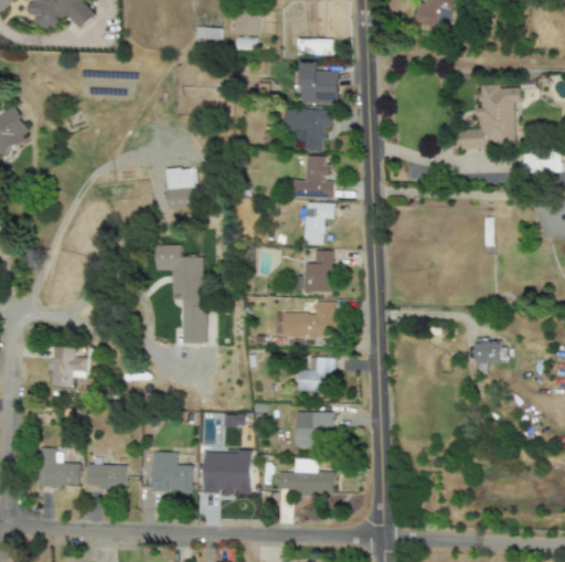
[(420,0),(418,22),(448,25),(451,0),(420,0)]
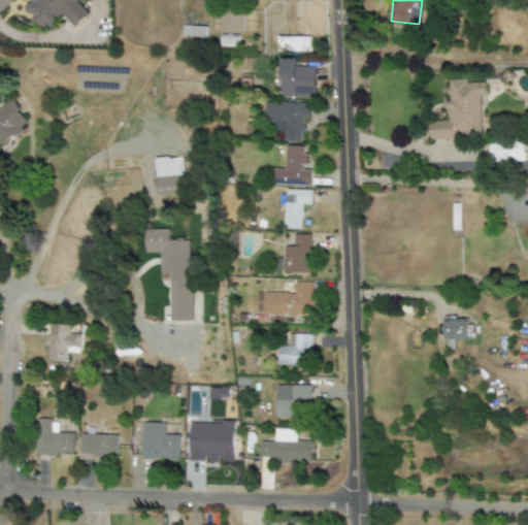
[(242,9),(219,8),(219,29),(241,29),(242,9)]
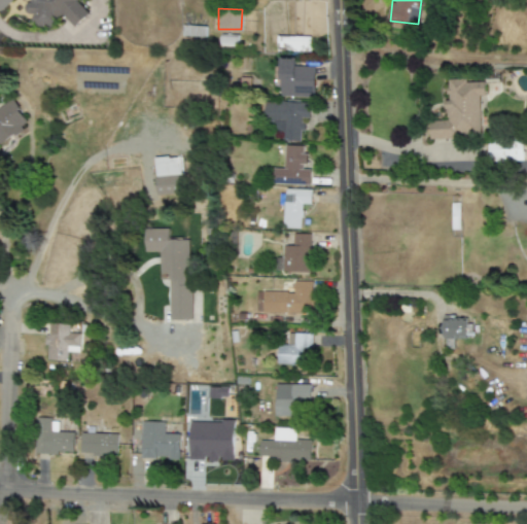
[(185,26),(207,26),(207,38),(185,38),(185,26)]
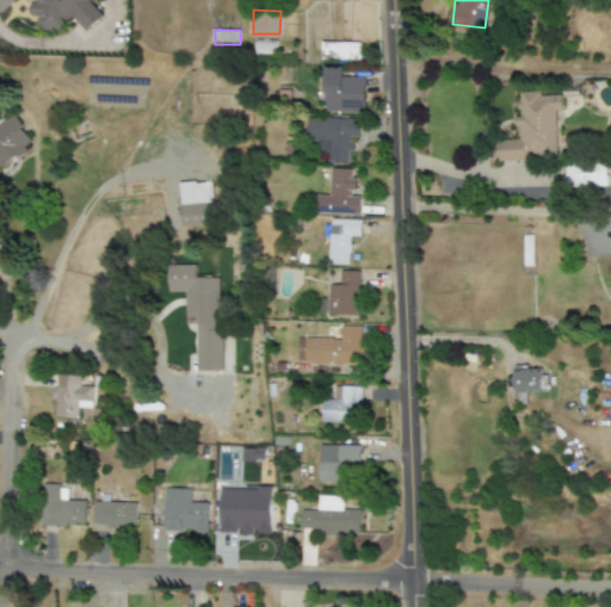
[(320,57),(357,57),(357,39),(320,39),(320,57)]
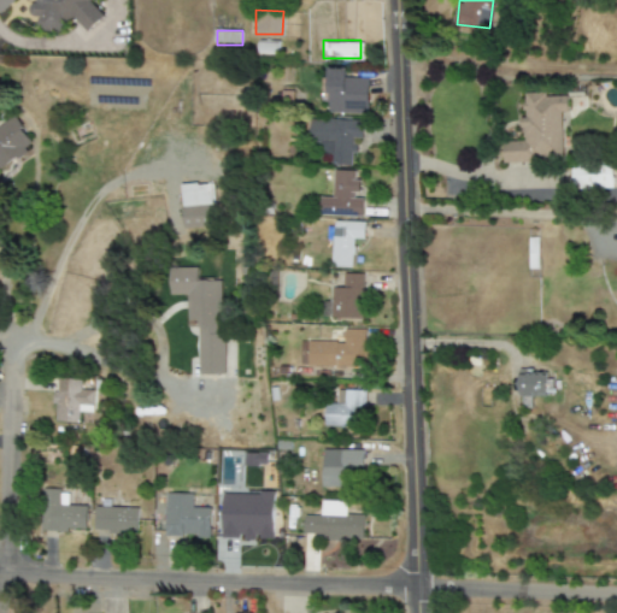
[(257,43),(280,43),(280,54),(258,56),(257,43)]
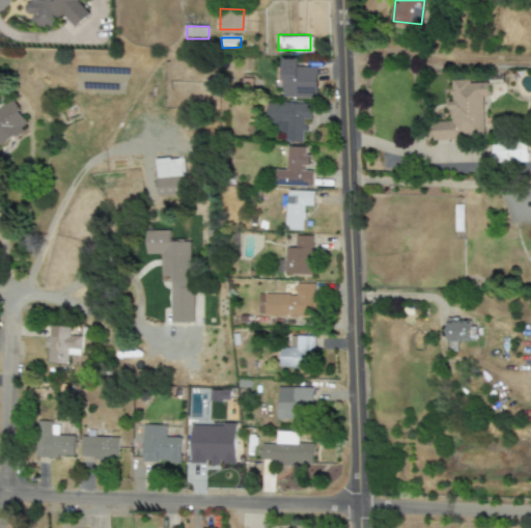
[(77,68),(128,66),(129,89),(78,91),(77,68)]
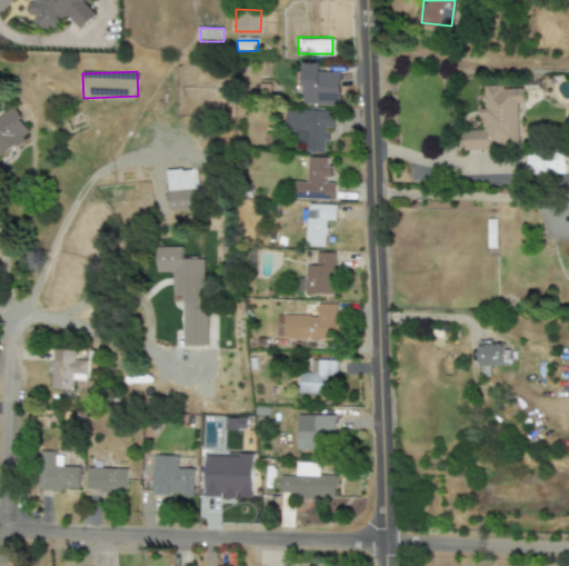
[(302,72),(341,73),(340,103),(302,102),(302,72)]
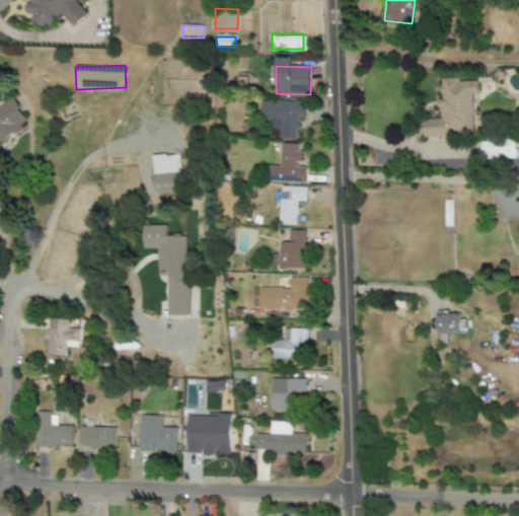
[(423,134),(472,133),(471,92),(477,92),(477,76),(440,77),(440,97),(438,97),(438,117),(422,117),(423,134)]
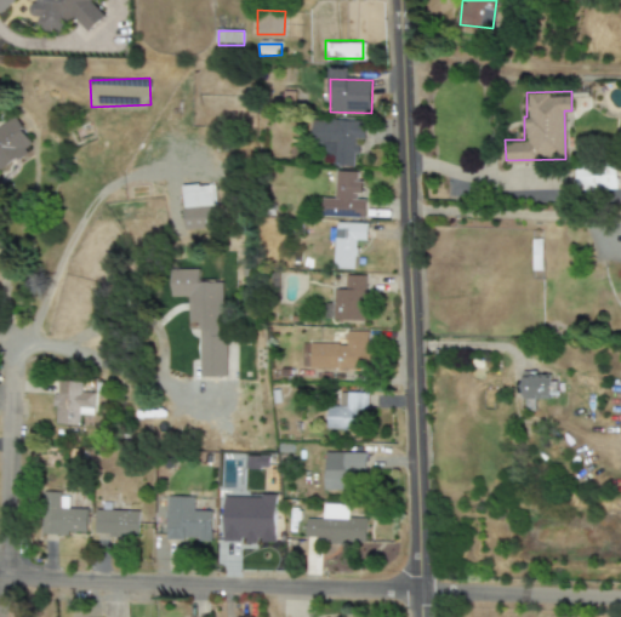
[(0,167),(34,143),(12,114),(0,121),(0,167)]
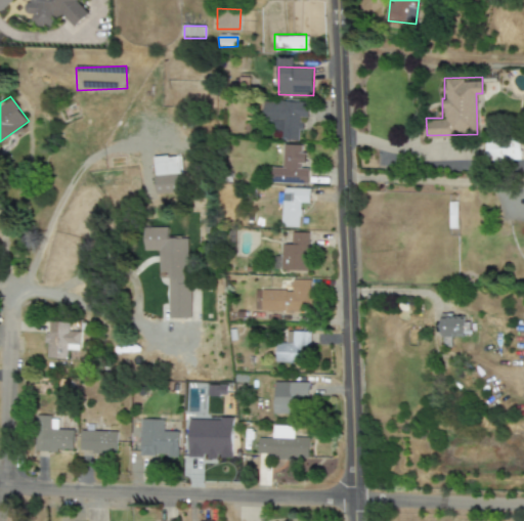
[(265,105),(305,104),(305,141),(266,142),(265,105)]
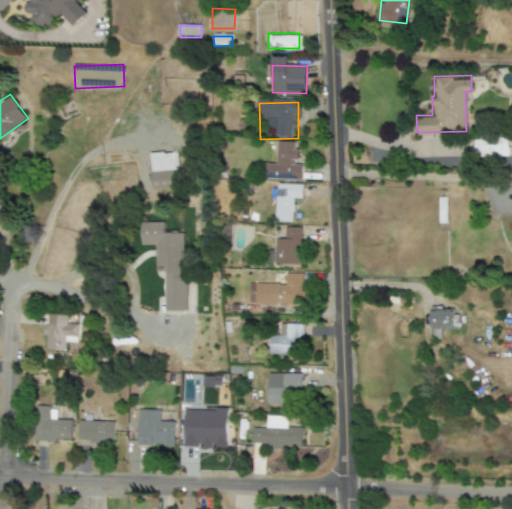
[(508,154),(508,133),(474,134),(474,154),(508,154)]
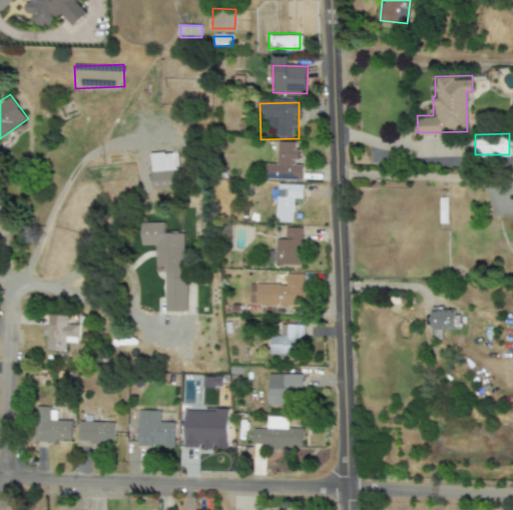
[(273,140),(305,142),(302,183),(270,181),(273,140)]
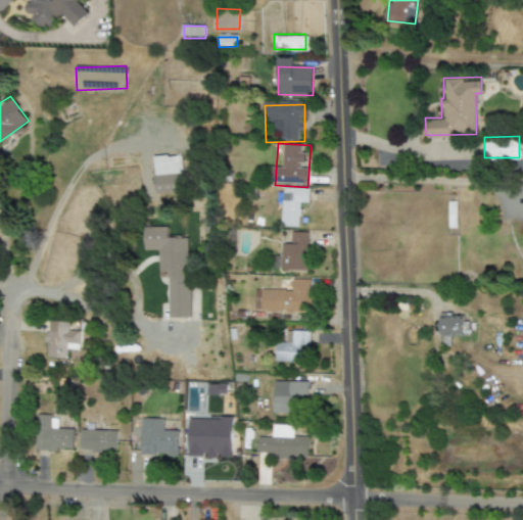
[(153,155),(183,154),(184,185),(154,186),(153,155)]
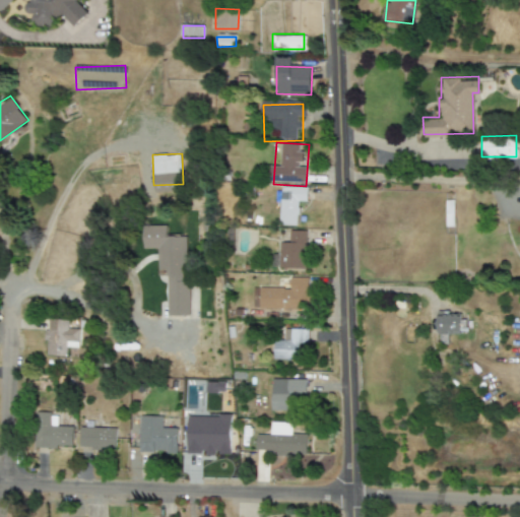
[(278,199),(297,200),(297,223),(277,222),(278,199)]
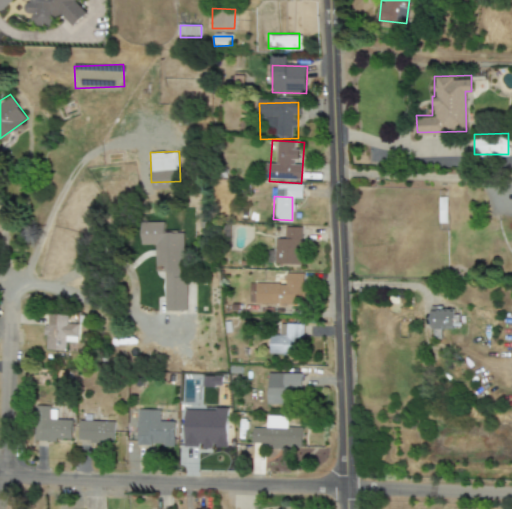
[(280,227),(324,229),(322,269),(278,267),(280,227)]
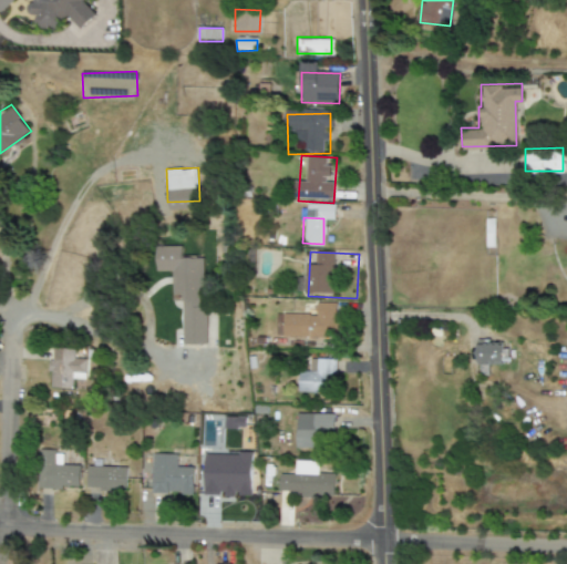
[(171,256),(173,300),(183,300),(185,344),(207,342),(204,255),(171,256)]
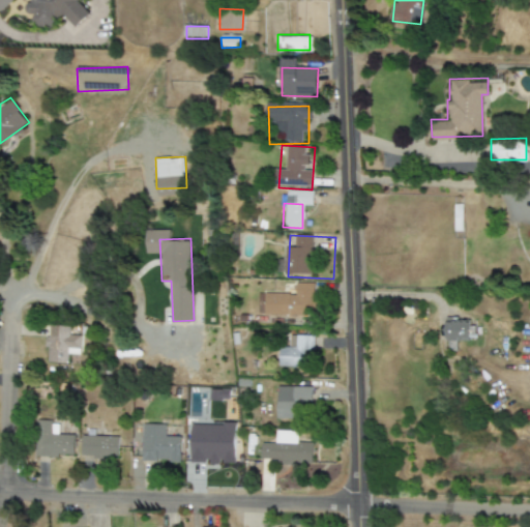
[(256,289),(258,315),(315,311),(313,284),(256,289)]
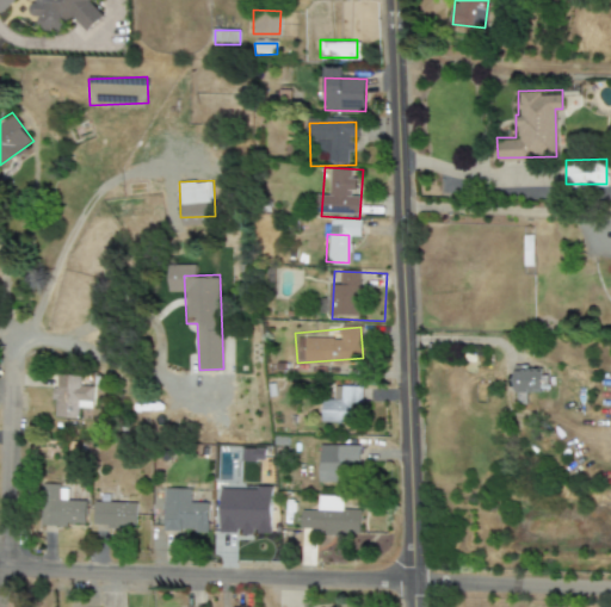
[(516,367),(541,369),(539,391),(514,396),(516,367)]
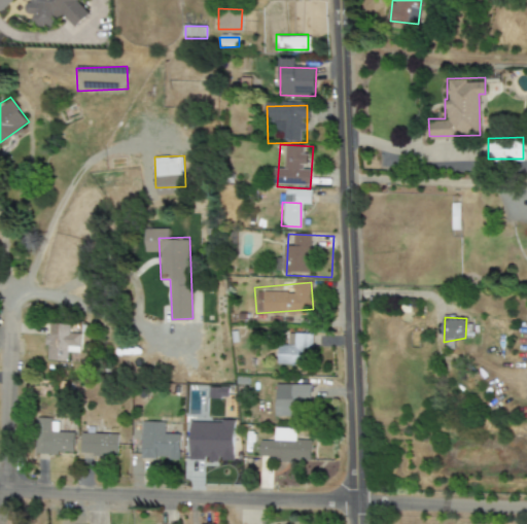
[(63,327),(80,327),(80,351),(64,351),(63,327)]
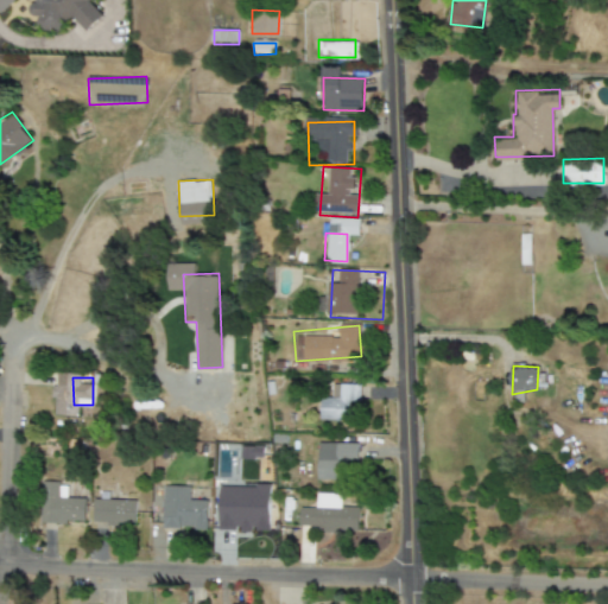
[(320,381),(369,385),(367,421),(317,419),(320,381)]
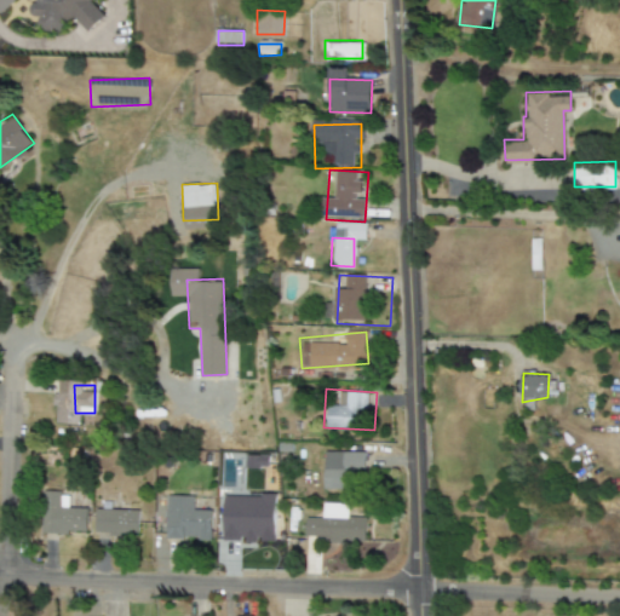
[(322,450),(362,450),(362,490),(323,491),(322,450)]
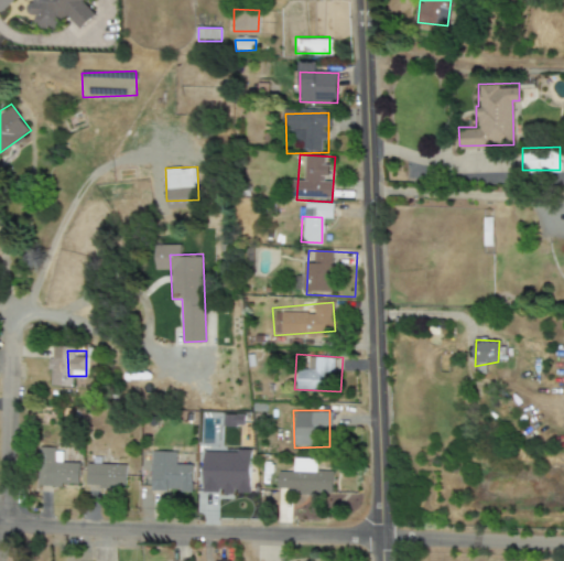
[(150,450),(192,448),(194,491),(152,493),(150,450)]
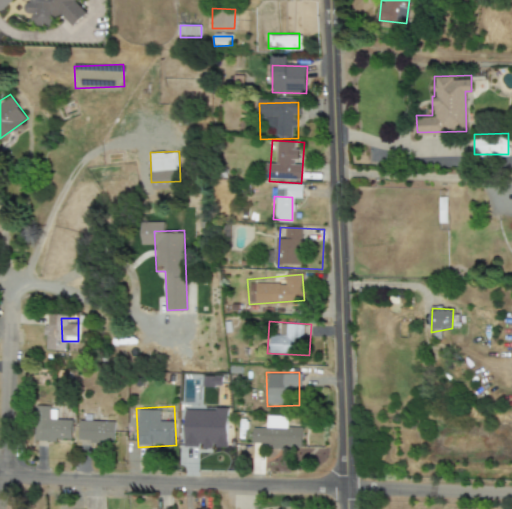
[(81,420),(117,424),(115,444),(79,440),(81,420)]
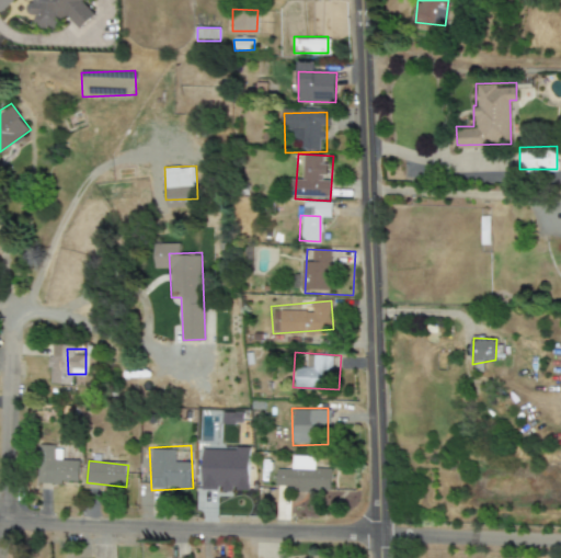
[(41,466),(78,463),(79,480),(43,484),(41,466)]
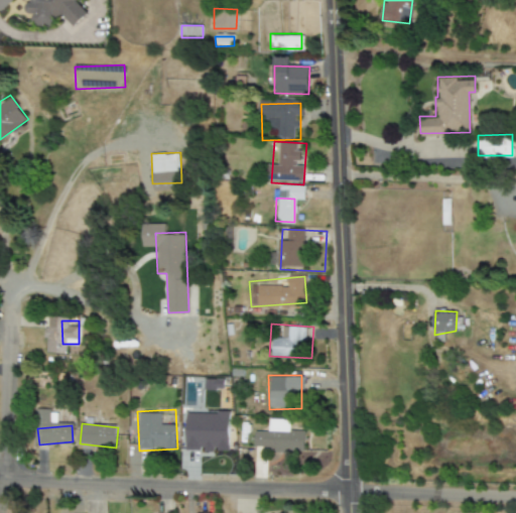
[(190,426),(232,428),(230,455),(188,452),(190,426)]
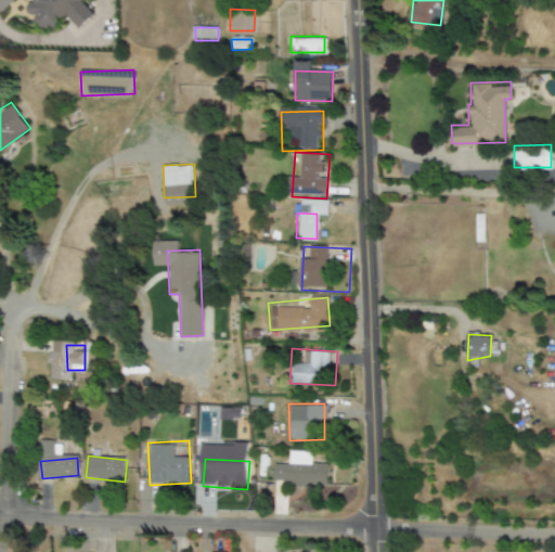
[(274,464),(333,464),(333,485),(274,485),(274,464)]
